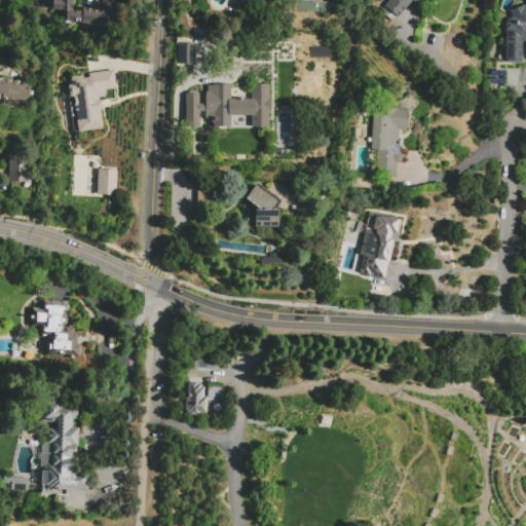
[(81,24),(81,22),(67,22),(67,11),(52,11),(53,0),(72,0),(72,10),(83,11),(83,8),(107,11),(105,27),(81,24)]
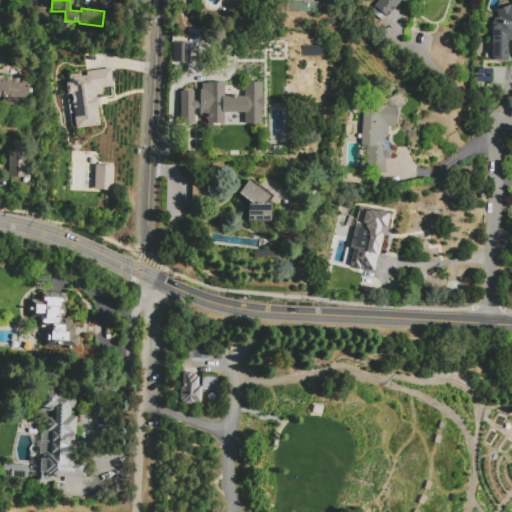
[(375,6),(379,0),(405,0),(404,2),(401,0),(388,16),(375,6)]
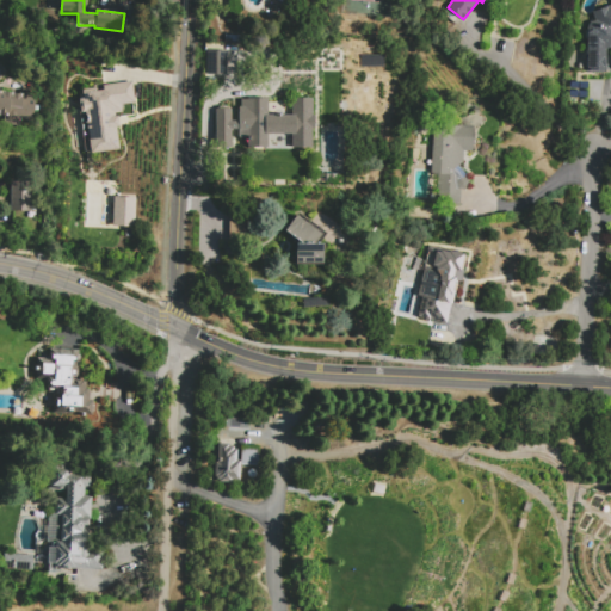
[(592,13),(610,6),(610,48),(604,51),(604,72),(587,72),(587,34),(587,28),(590,23),(593,22),(594,22),(592,13)]
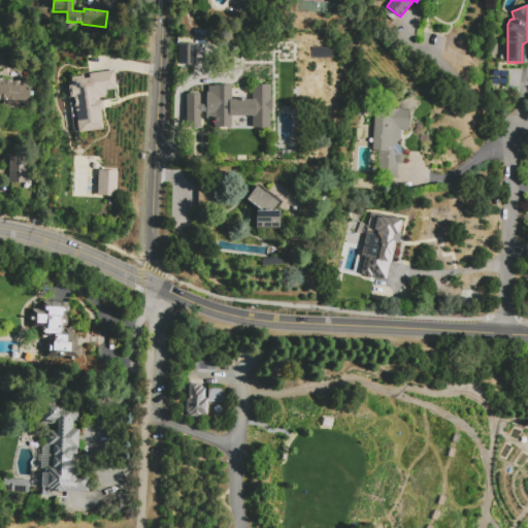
[(196,65),(178,66),(178,43),(196,43),(196,65)]
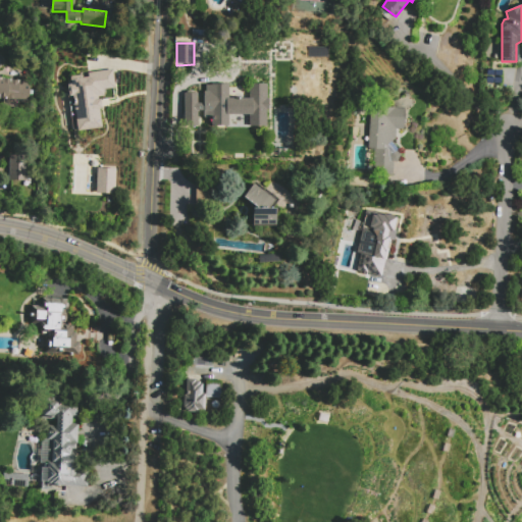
[(67,80),(70,80),(70,76),(83,75),(83,77),(88,77),(88,72),(108,70),(110,89),(103,90),(104,97),(98,97),(98,100),(100,99),(102,110),(99,110),(101,127),(76,131),(73,97),(69,97),(67,80)]
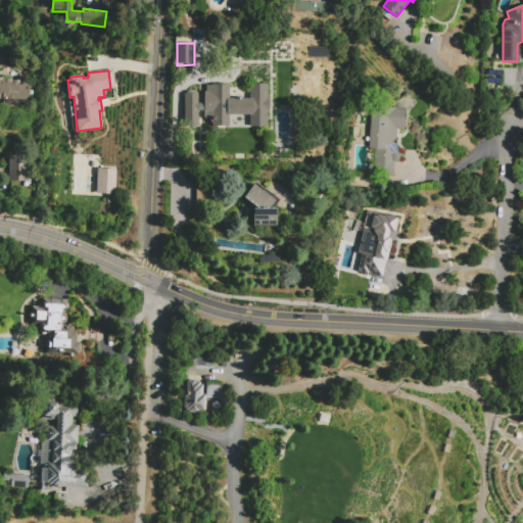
[(0,77),(32,81),(29,103),(17,102),(13,96),(13,93),(8,93),(7,100),(0,99),(0,77)]
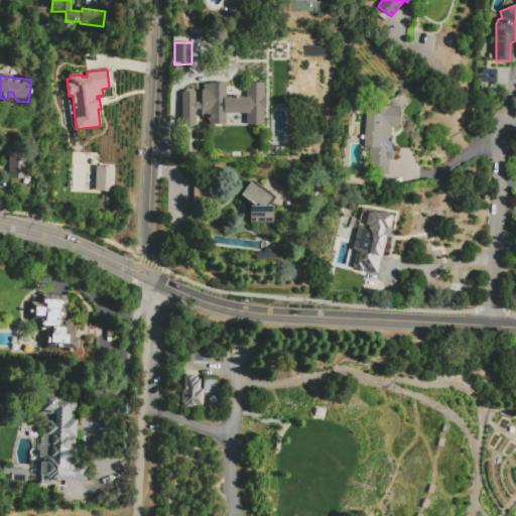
[(182,92),(196,92),(196,102),(202,102),(202,91),(204,91),(204,85),(210,85),(210,83),(227,83),(227,98),(247,98),(247,83),(263,83),(263,98),(265,98),(265,109),(263,109),(263,125),(247,125),(247,114),(226,114),(226,125),(213,125),(213,114),(208,114),(208,116),(202,116),(202,110),(196,110),(196,125),(182,125),(182,92)]
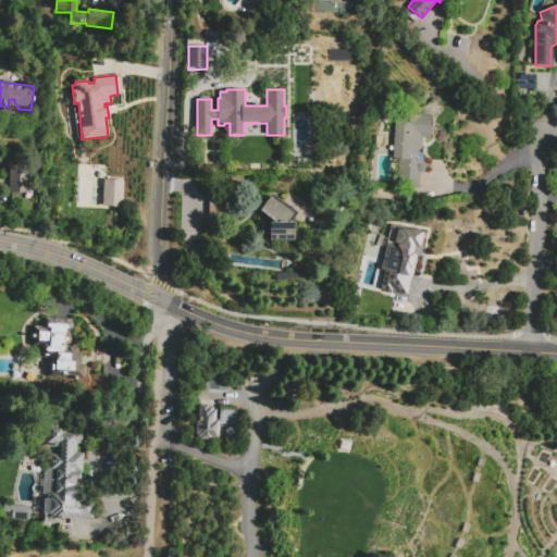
[(395,112),(432,114),(430,138),(422,138),(422,155),(425,159),(424,161),(425,162),(426,164),(428,166),(426,169),(425,171),(423,172),(421,173),(420,184),(399,183),(400,159),(393,159),(395,112)]
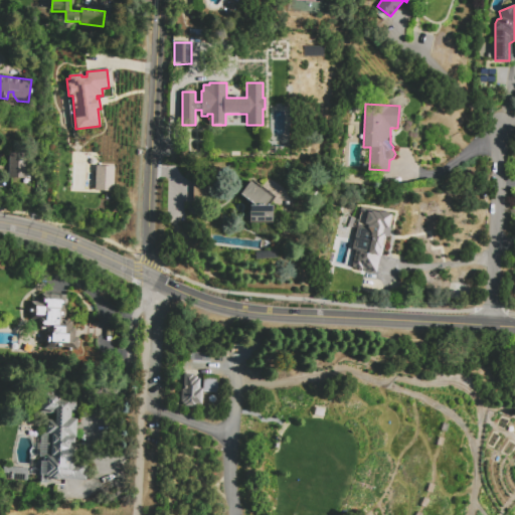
[(9,153),(25,153),(25,178),(9,178),(9,153)]
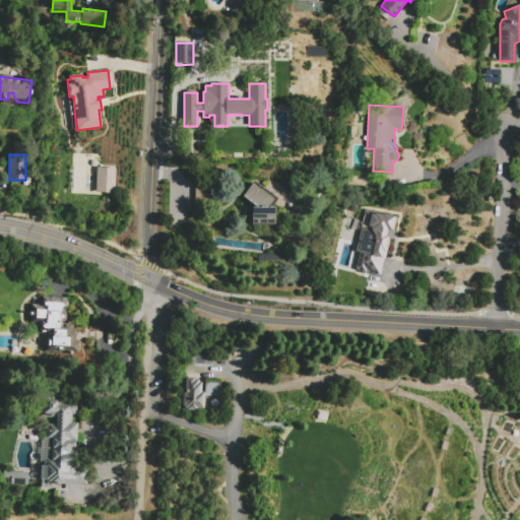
[(98,168),(116,169),(115,192),(96,191),(98,168)]
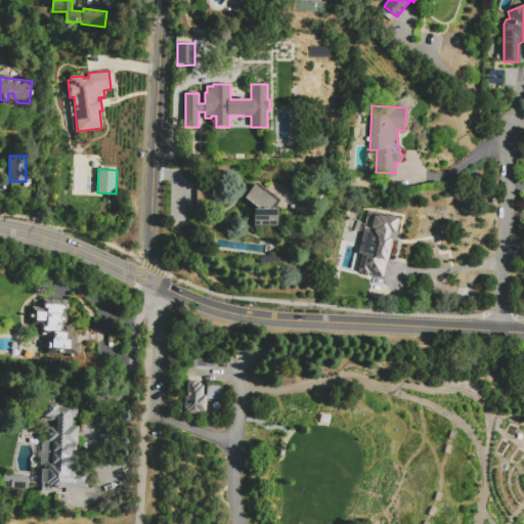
[(254,210),(258,210),(244,199),(254,184),(275,201),(269,210),(276,210),(276,227),(254,227),(254,210)]
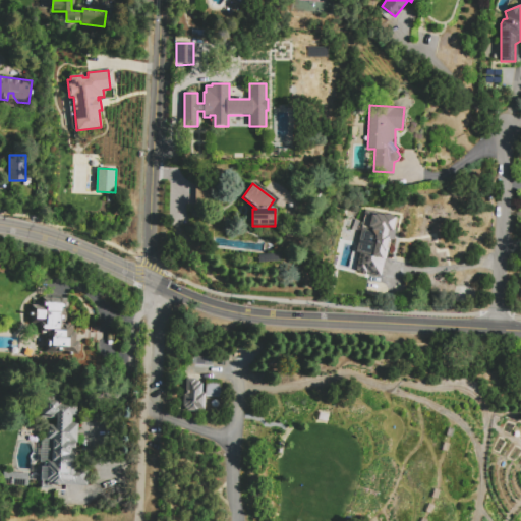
[(365,210),(399,217),(394,241),(388,240),(384,256),(385,256),(381,277),(355,271),(358,256),(355,255),(365,210)]
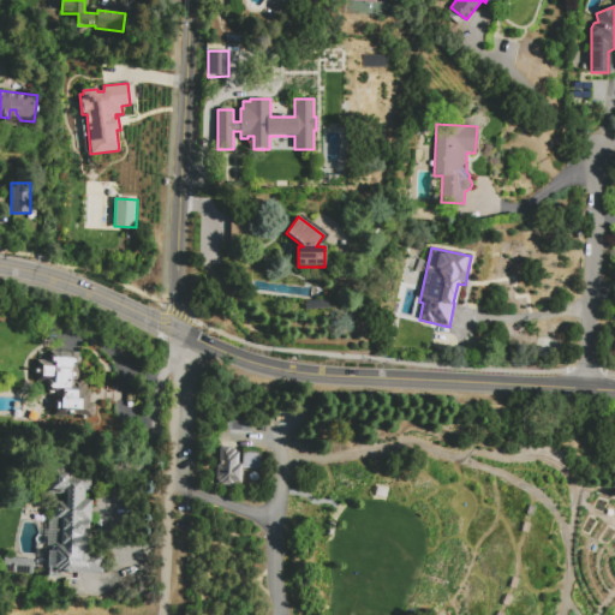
[(305,302),(332,299),(332,309),(305,310),(305,302)]
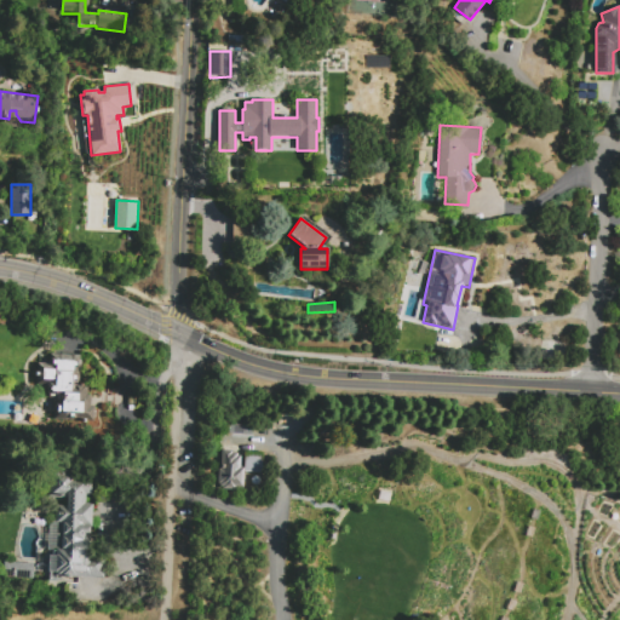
[(53,420),(55,395),(47,395),(49,386),(36,386),(38,363),(49,365),(50,355),(80,356),(79,386),(87,386),(87,395),(91,396),(91,407),(96,407),(96,422),(53,420)]
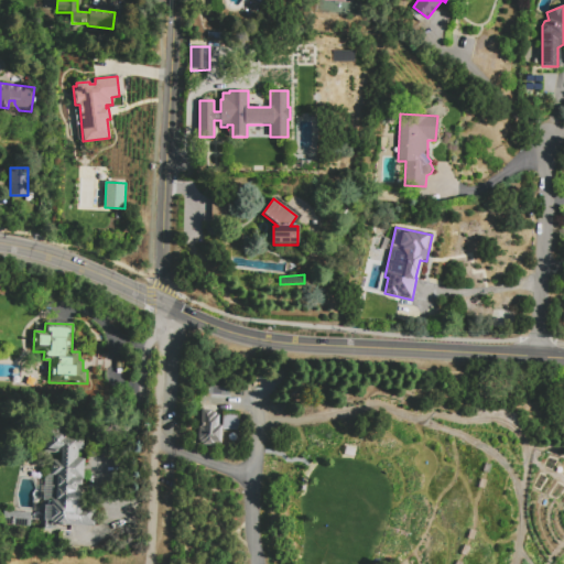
[(223,426),(223,430),(221,443),(214,443),(214,445),(202,445),(202,443),(198,443),(199,427),(201,427),(201,410),(203,410),(203,405),(217,405),(217,415),(218,415),(218,426),(223,426)]
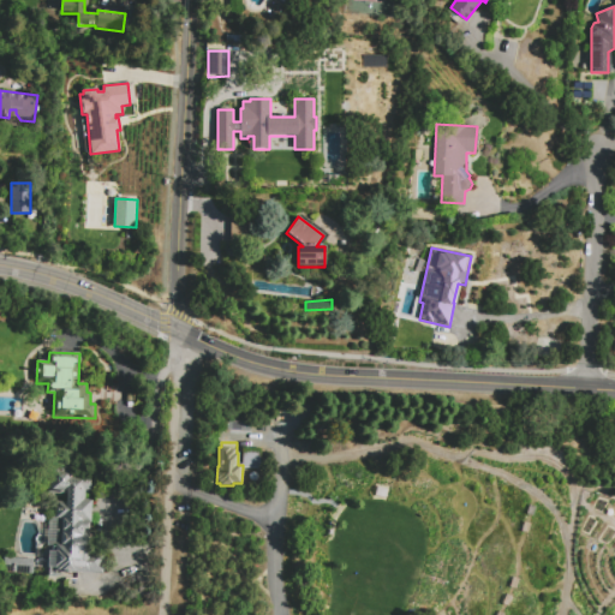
[(243,465),(243,451),(260,451),(260,469),(256,469),(246,469),(243,469),(243,465)]
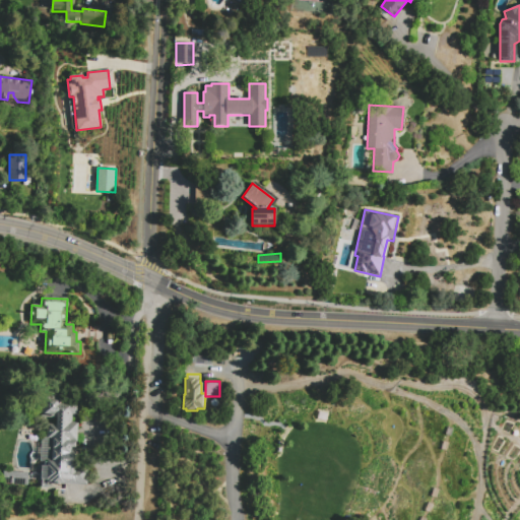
[(42,401),(46,401),(46,394),(62,395),(62,402),(78,403),(77,415),(72,415),(72,423),(77,423),(76,443),(75,443),(74,469),(87,469),(86,484),(47,483),(48,461),(52,461),(53,439),(47,438),(48,425),(56,425),(57,418),(41,417),(42,401)]
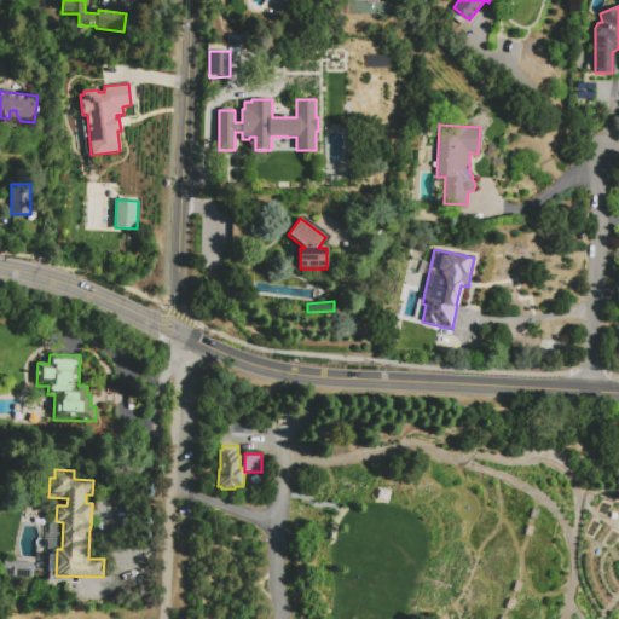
[(3,561),(34,563),(33,578),(3,576),(3,561)]
